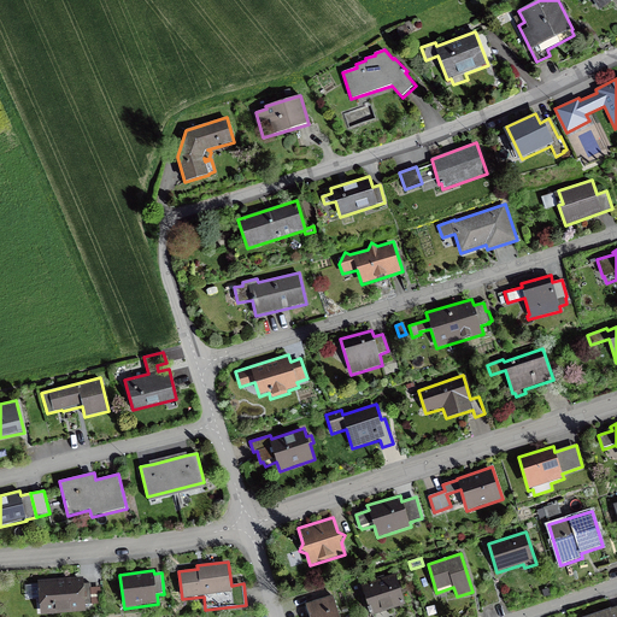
[(406,605),(397,574),(360,585),(371,616),(406,605)]
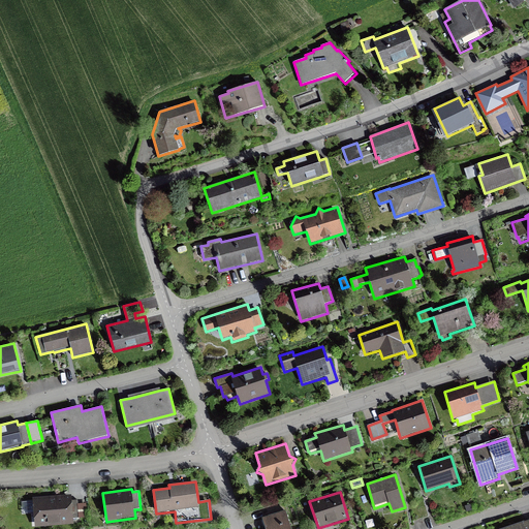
[(78,503),(78,500),(72,500),(71,495),(33,498),(34,528),(47,528),(47,526),(74,524),(73,523),(81,522),(81,518),(88,518),(87,503),(78,503)]
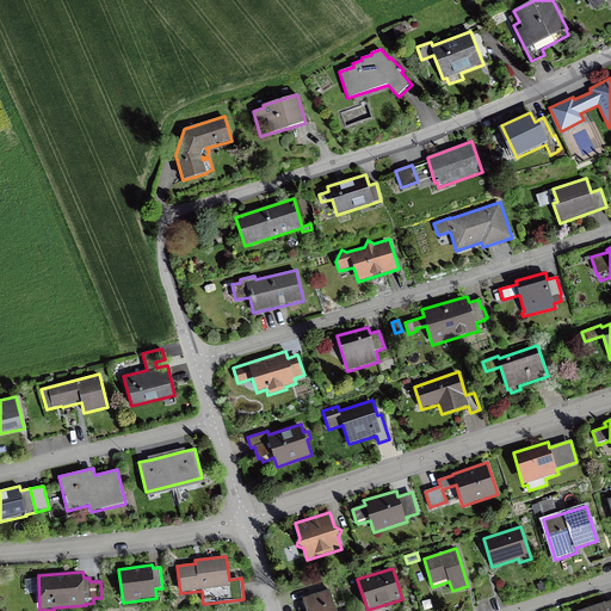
[(14,597),(22,590),(14,582),(7,588),(14,597)]
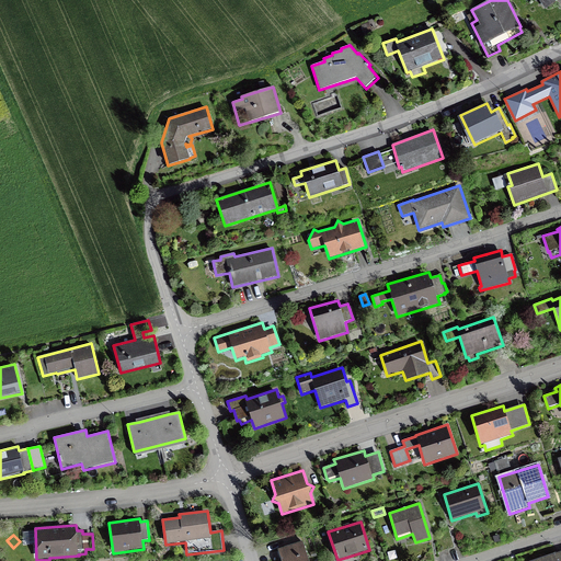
[(277,549),(281,560),(308,560),(302,541),(277,549)]
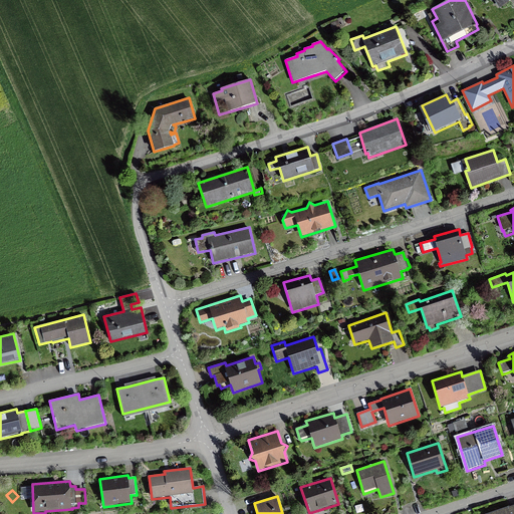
[(357,513),(364,512),(362,505),(354,507),(355,513),(357,513)]
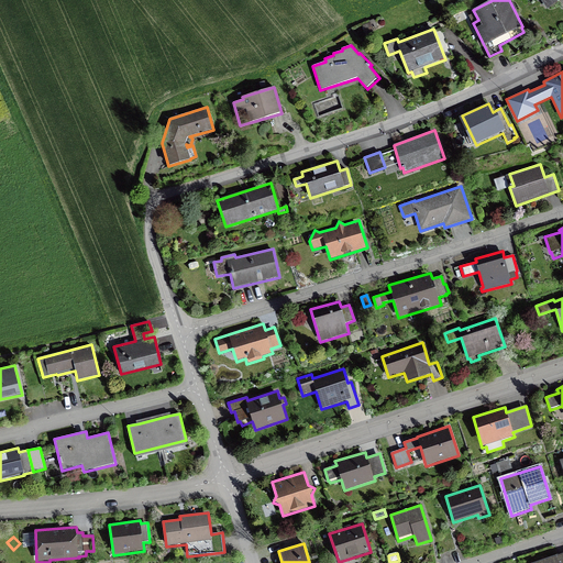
[(562,562),(562,553),(534,562),(562,562)]
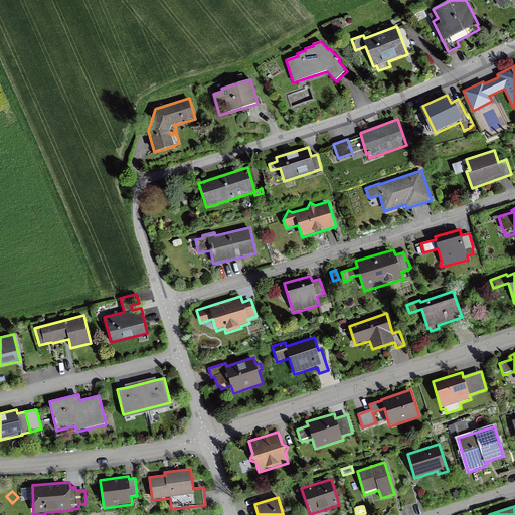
All buildings are outlined.
